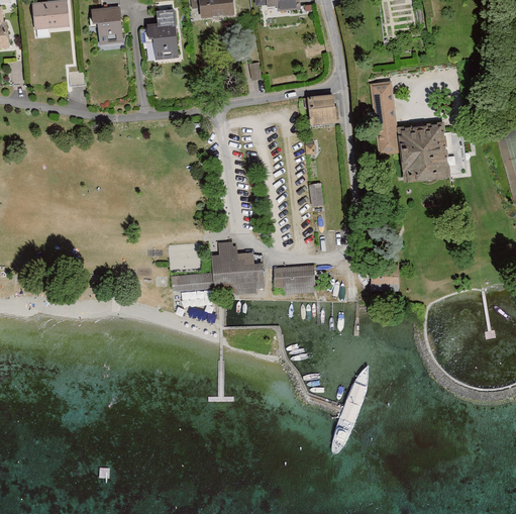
[(66,0),(33,2),(34,27),(68,25),(66,0)]
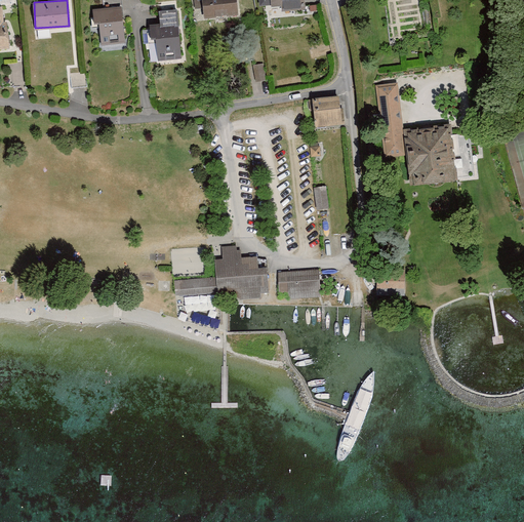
[(201,0),(204,17),(236,14),(234,0),(201,0)]
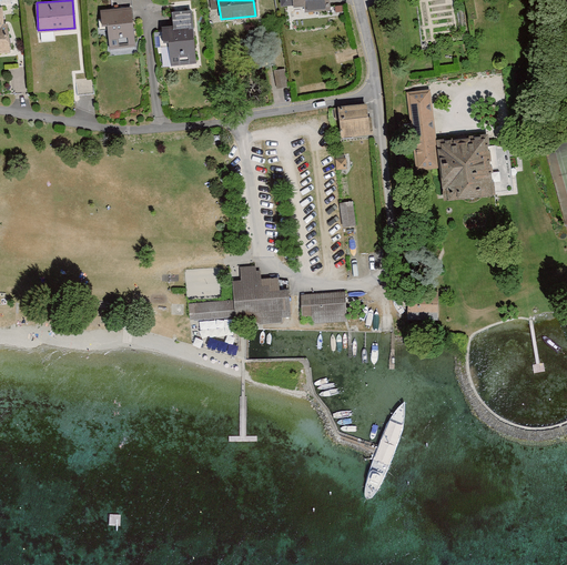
[(280,0),(281,4),(292,4),(293,8),(305,7),(305,11),(326,9),(325,0),(280,0)]
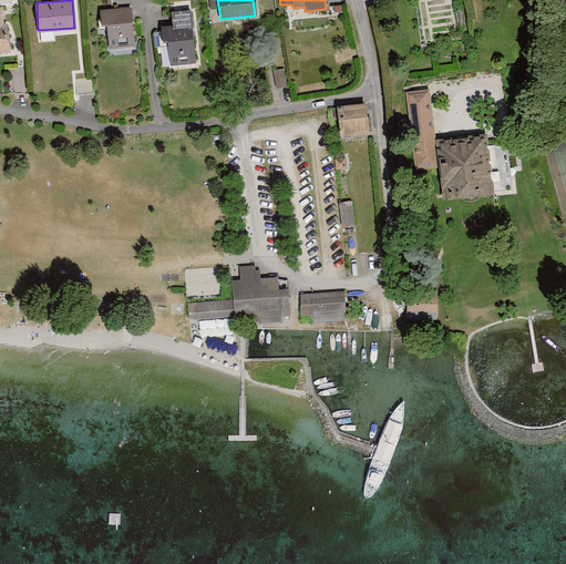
[(1,8),(0,7),(0,51),(9,51),(7,23),(2,23),(1,8)]
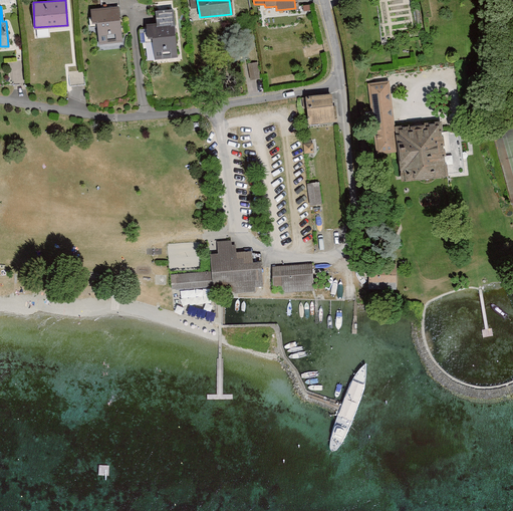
[(117,7),(91,9),(92,23),(96,23),(98,43),(120,40),(117,7)]
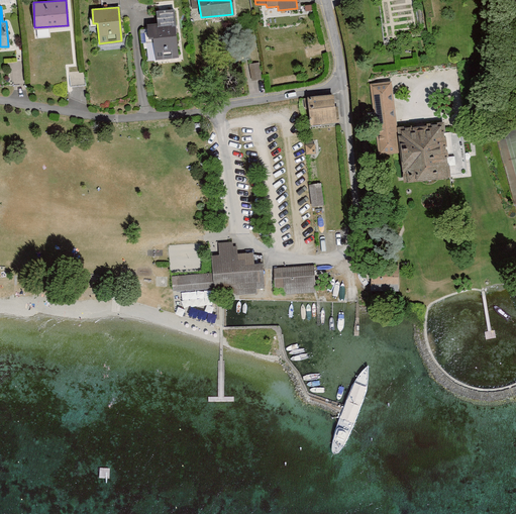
[(177,56),(173,11),(156,13),(157,25),(146,26),(147,39),(152,38),(155,58),(177,56)]
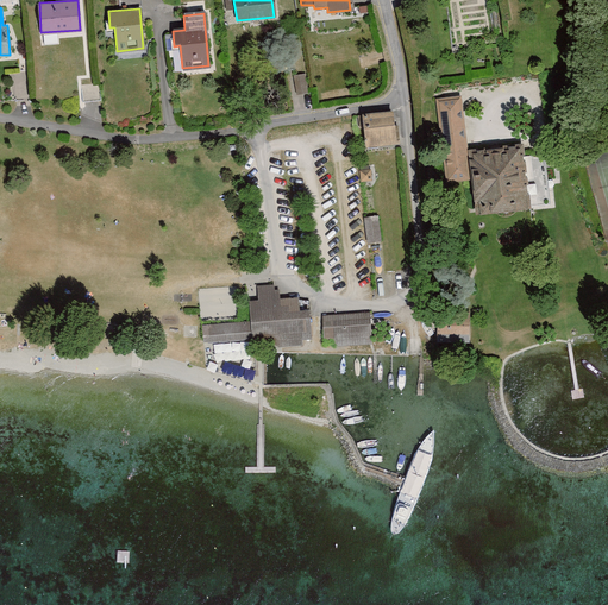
[(306,71),(294,71),(294,89),(305,89),(306,71)]
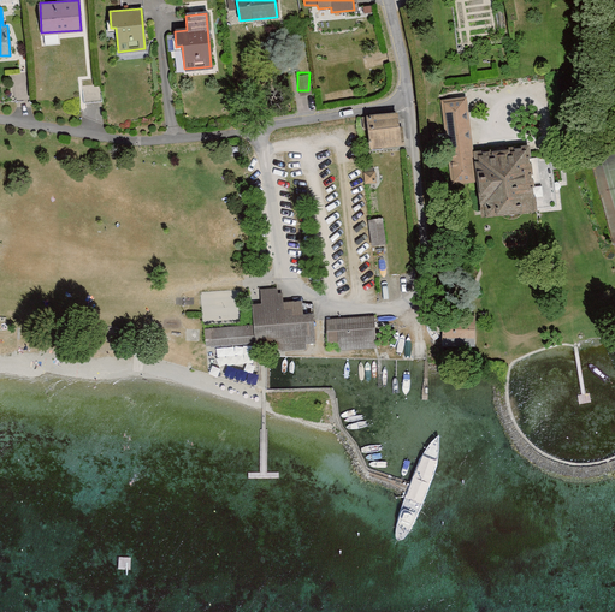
[(478,215),(533,209),(526,147),(471,153),(465,97),(443,100),(451,183),(474,180),(478,215)]
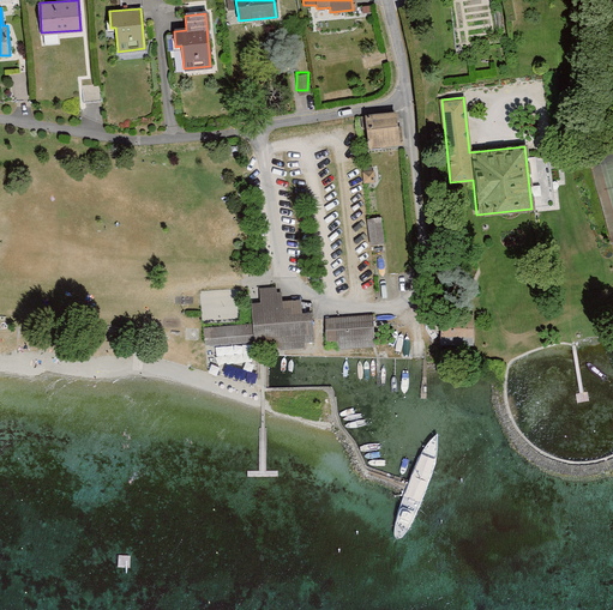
[(395,113),(365,116),(368,148),(398,144),(395,113)]
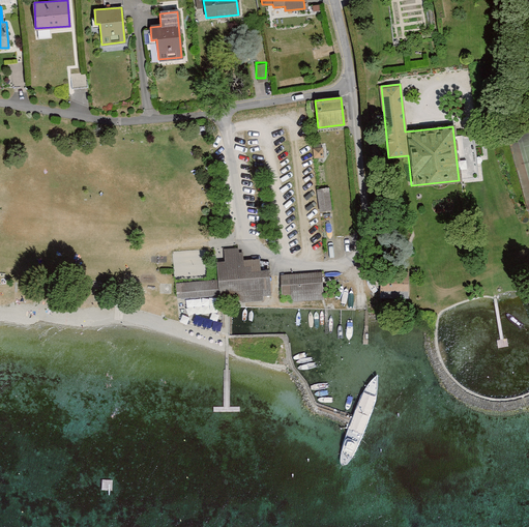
[(329,188),(318,189),(320,210),(331,209),(329,188)]
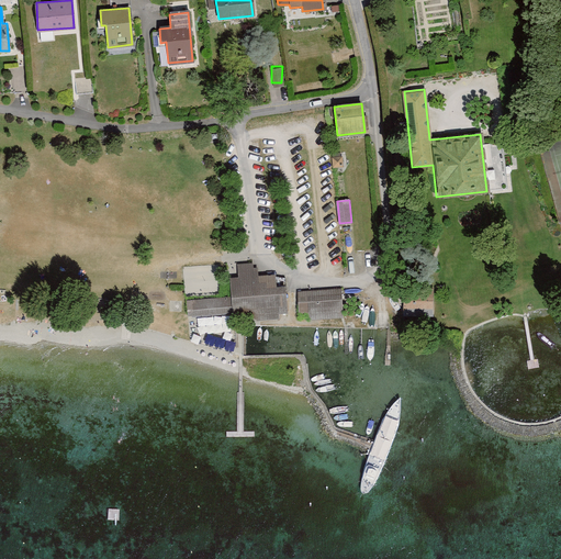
[(250,261),(238,263),(239,277),(231,277),(234,320),(278,316),(278,311),(287,311),(284,286),(275,287),(275,275),(251,276),(250,261)]
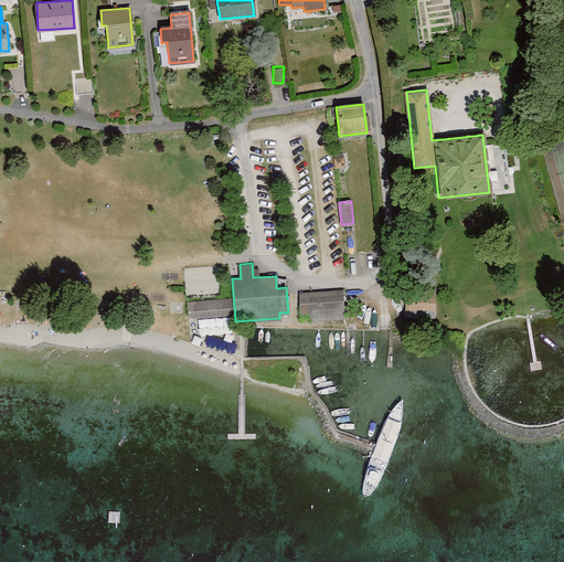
[(342,289),(299,293),(301,313),(310,313),(310,319),(344,317),(342,289)]
